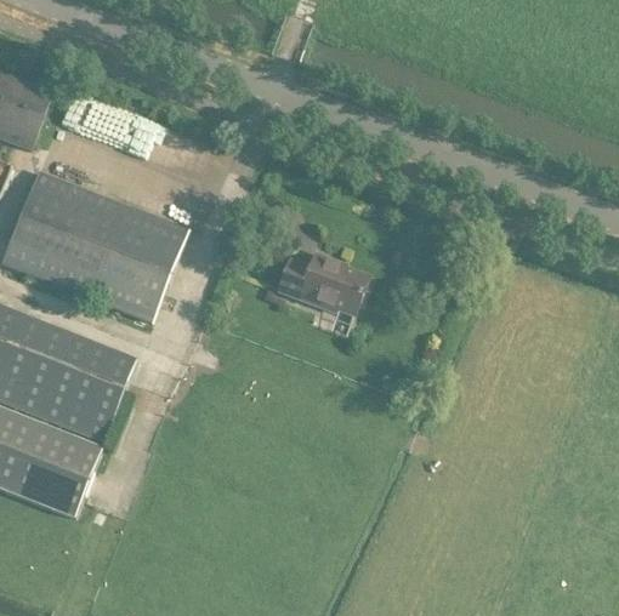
[(0,137),(29,148),(52,90),(0,69),(0,137)]
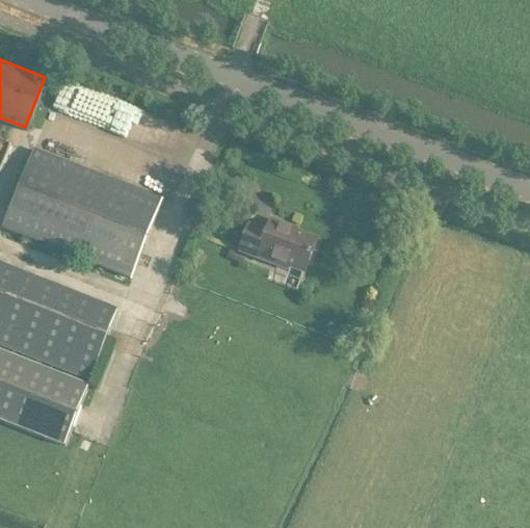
[(129,274),(160,195),(31,146),(0,225),(129,274)]
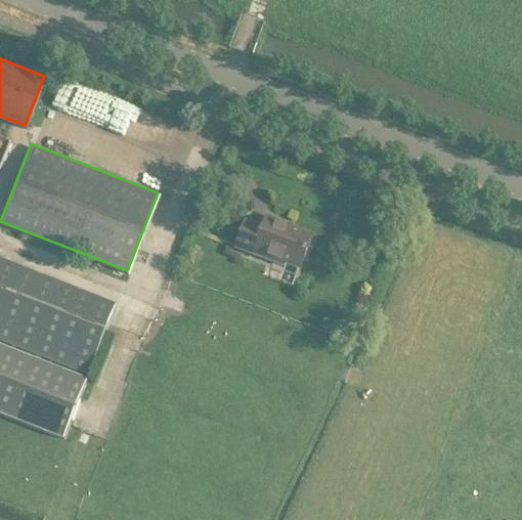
[(261,223),(244,217),(233,243),(297,266),(310,231),(280,221),(281,218),(265,212),(261,223)]
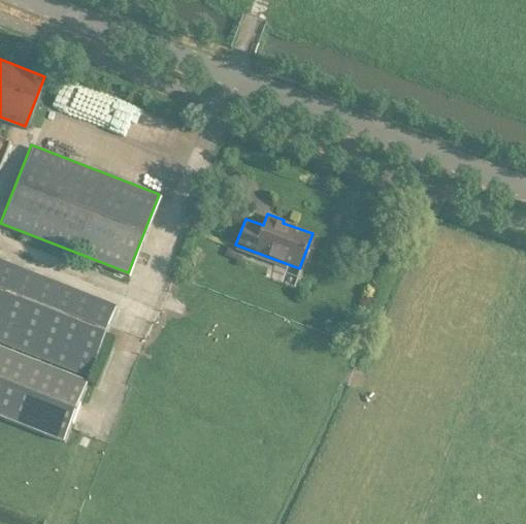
[(0,339),(88,374),(116,304),(0,259),(0,339)]
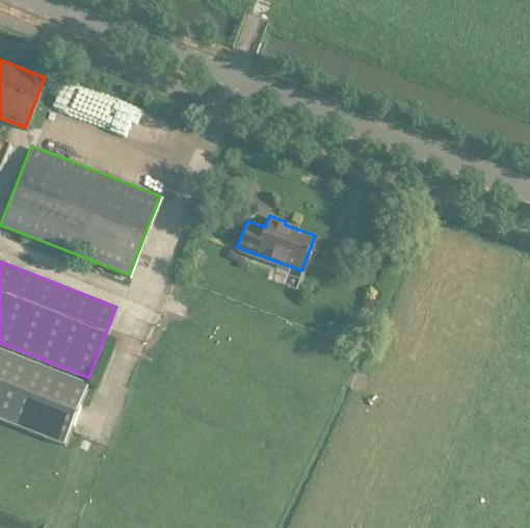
[(0,417),(62,442),(86,383),(0,349),(0,417)]
